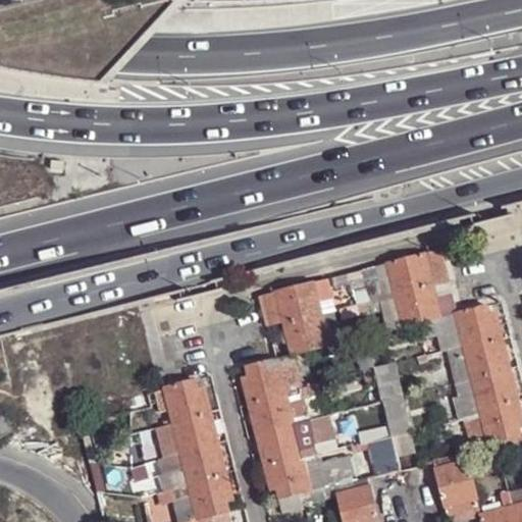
[(438,250),(424,254),(432,285),(447,282),(438,250)]
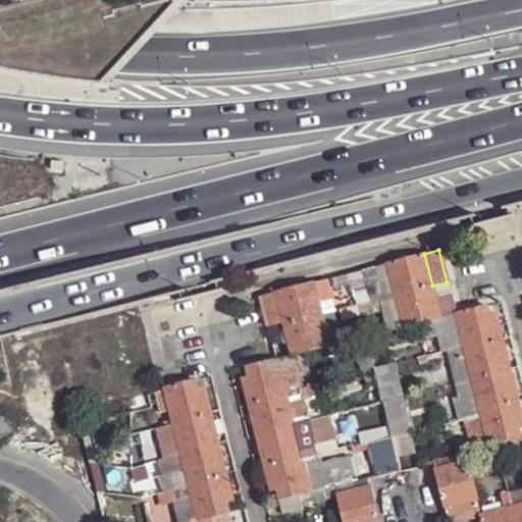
[(424,254),(387,264),(392,280),(395,291),(397,300),(404,326),(418,322),(440,317),(435,297),(432,285),(424,254)]
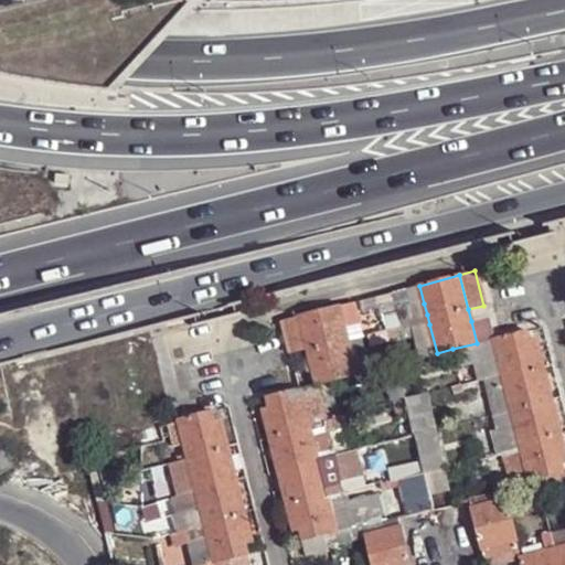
[(424,304),(419,286),(391,292),(394,311),(404,309),(424,304)]
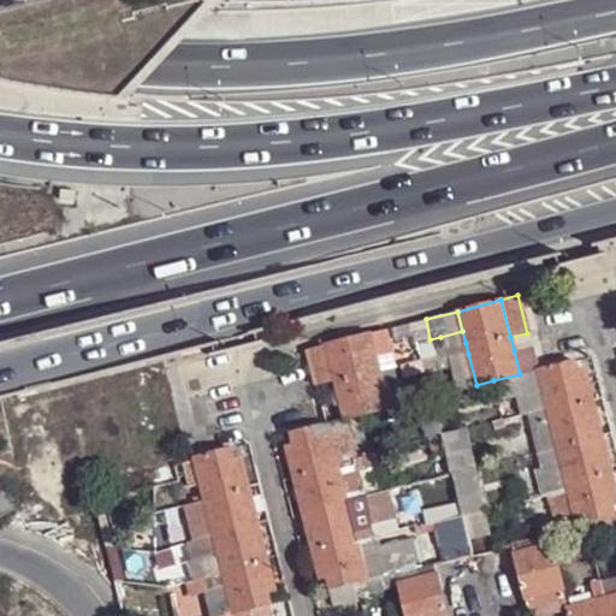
[(412,336),(408,324),(390,329),(394,342),(412,336)]
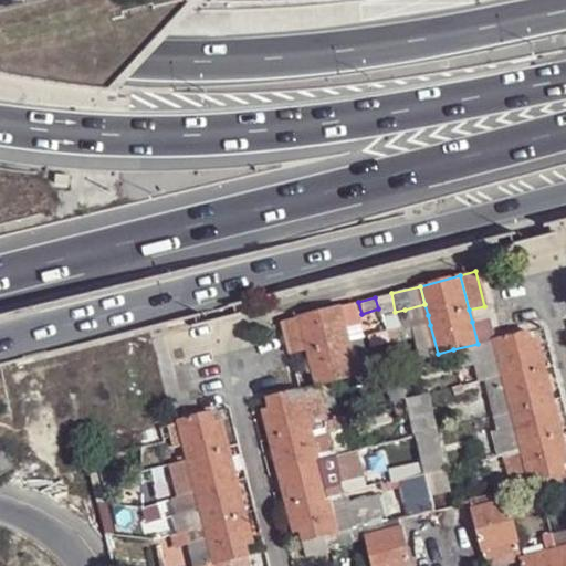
[(425,304),(405,310),(410,325),(411,329),(422,326),(420,317),(428,315),(425,304)]
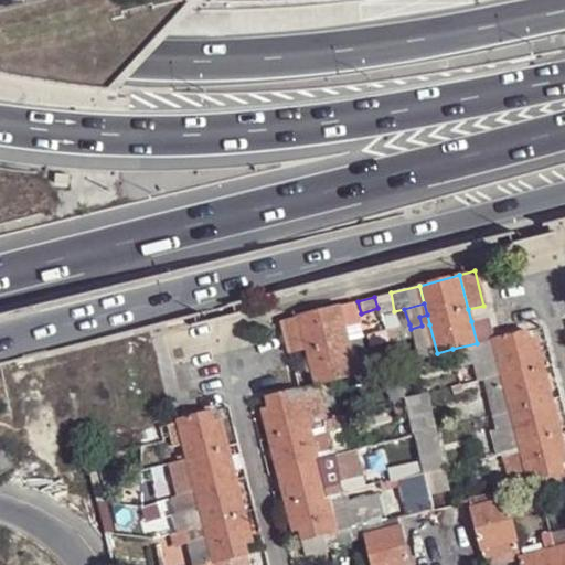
[(307,349),(317,384),(356,374),(349,345),(347,337),(339,311),(339,306),(298,317),(307,349)]
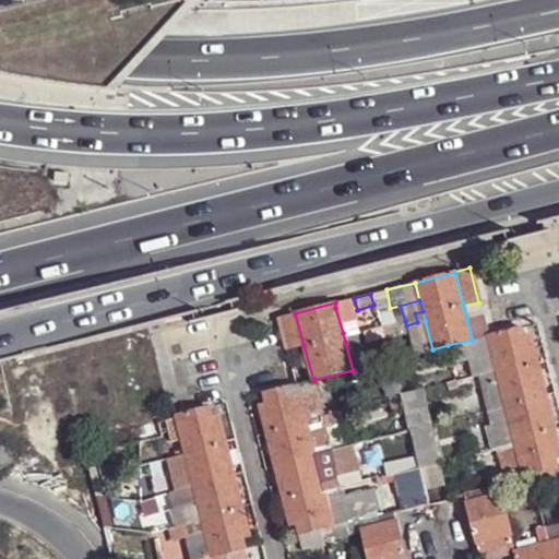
[(478,302),(463,306),(466,318),(483,314),(478,302)]
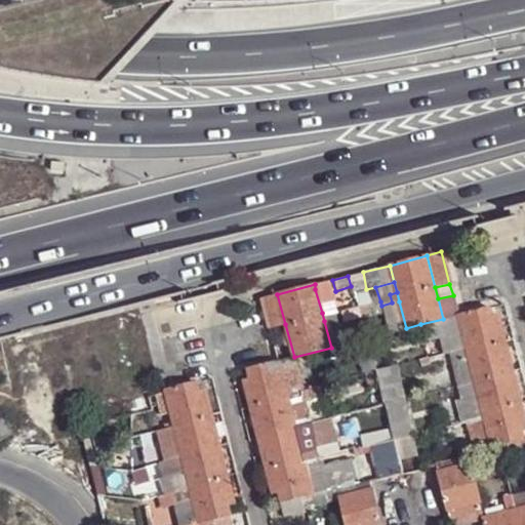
[(315,289),(322,313),(329,310),(327,304),(331,303),(327,286),(315,289)]
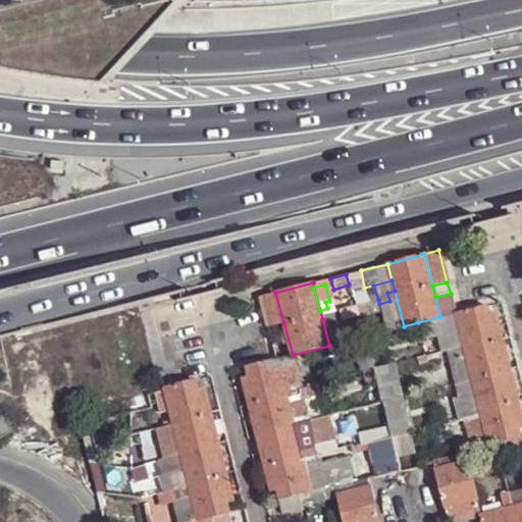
[(395,291),(387,293),(389,301),(397,300),(395,291)]
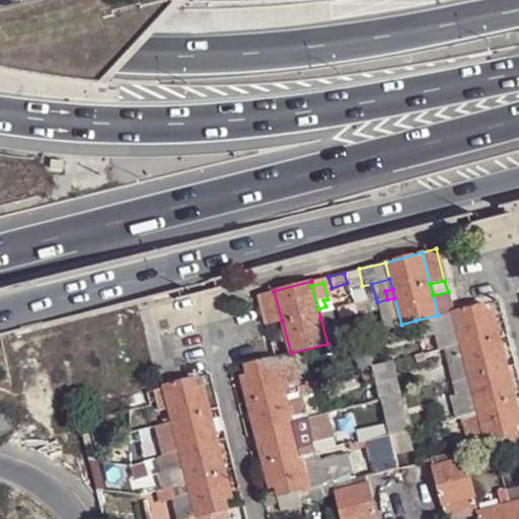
[(282,320),(274,291),(258,295),(268,325),(282,320)]
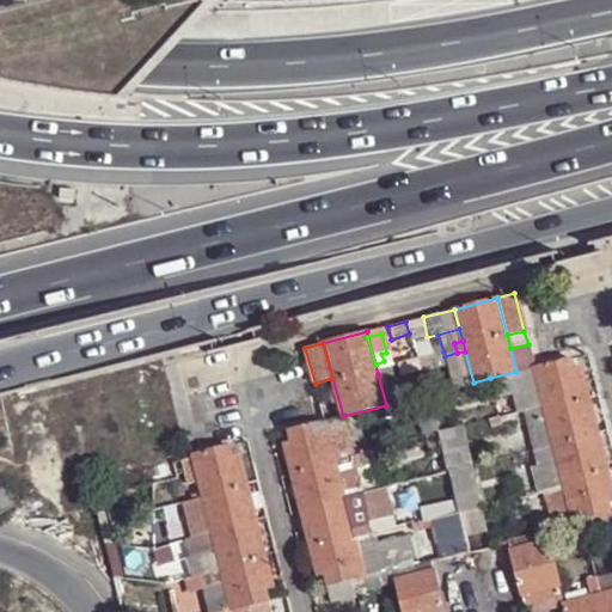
[(534,367),(528,344),(510,348),(516,372),(534,367)]
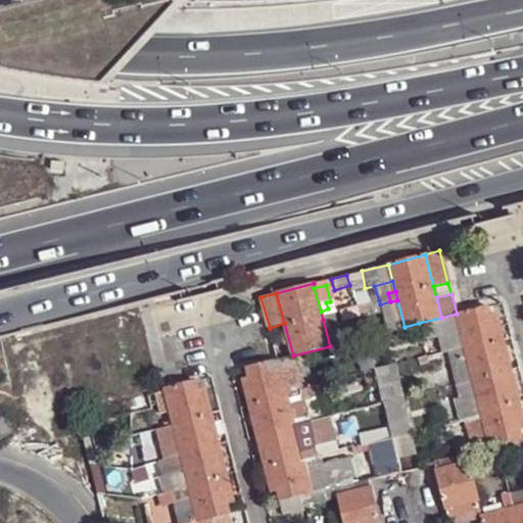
[(389,331),(405,327),(397,300),(390,301),(380,304),(379,300),(361,305),(364,318),(384,313),(389,331)]
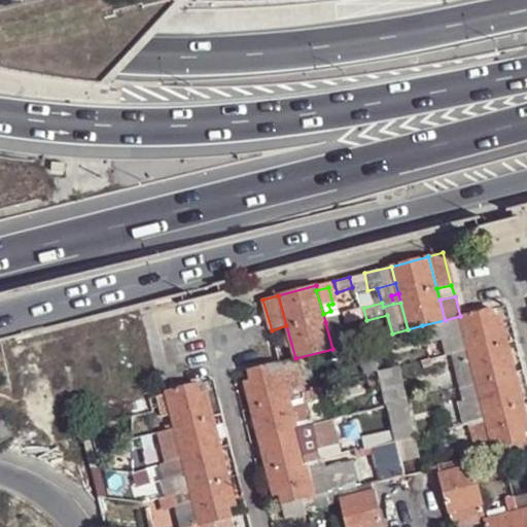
[(363,308),(340,314),(346,330),(369,324),(366,320),(363,308)]
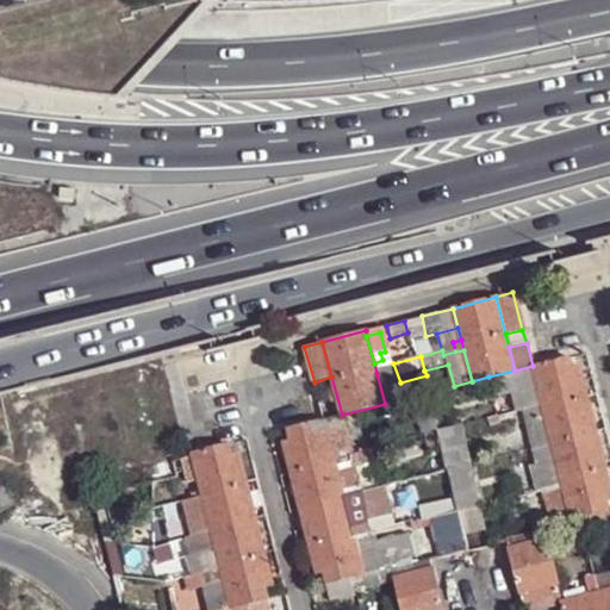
[(605,511),(608,510),(605,498),(603,491),(609,489),(580,374),(573,377),(571,368),(567,356),(533,366),(542,404),(553,443),(562,483),(572,520),(584,517),(589,530),(609,526),(605,511)]
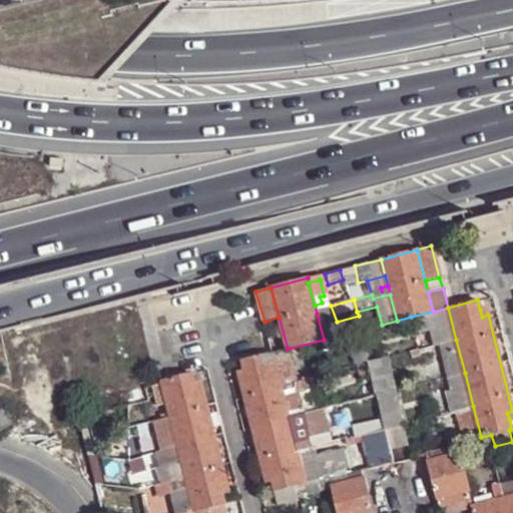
[(325,311),(322,303),(315,306),(317,314),(325,311)]
